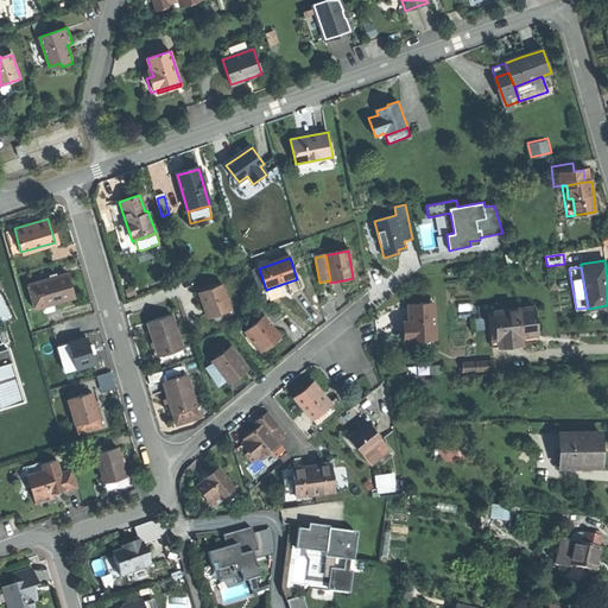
[(68,273),(57,277),(50,279),(27,285),(35,310),(75,298),(71,286),(68,273)]
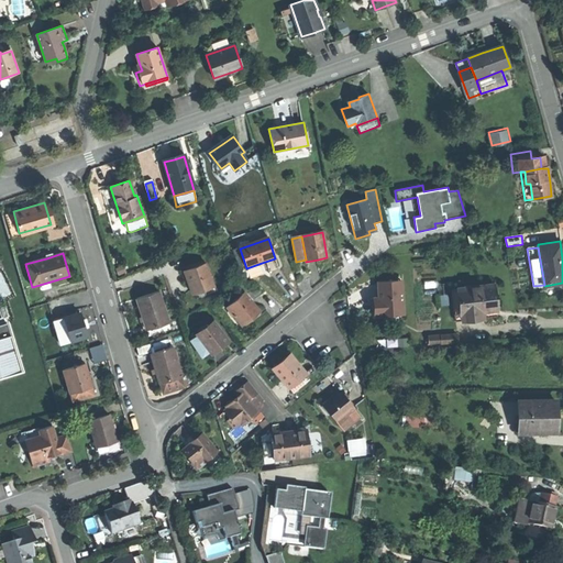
[(189,291),(212,284),(206,263),(183,269),(186,280),(189,291)]
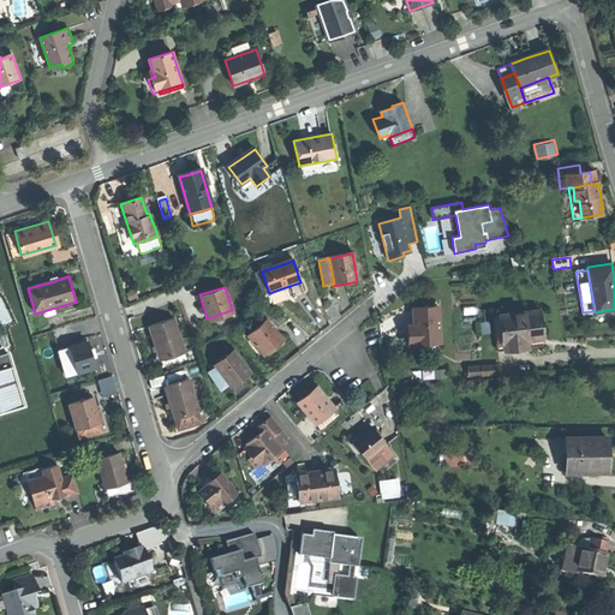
[(410,345),(442,342),(439,308),(413,309),(415,327),(408,327),(410,333),(410,345)]
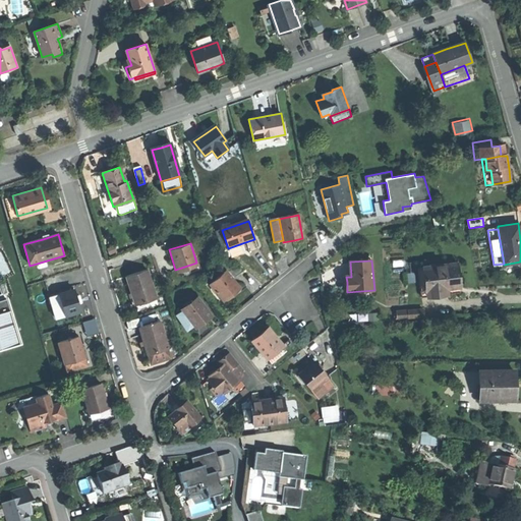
[(424,269),(429,298),(450,294),(449,289),(455,288),(462,287),(458,263),(424,269)]
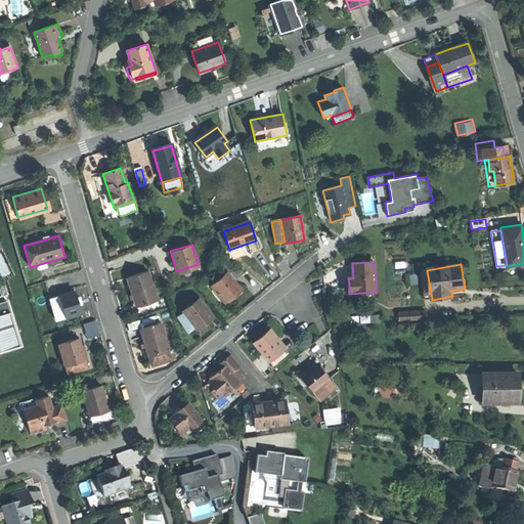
[(432,300),(427,270),(422,271),(427,301),(432,300)]
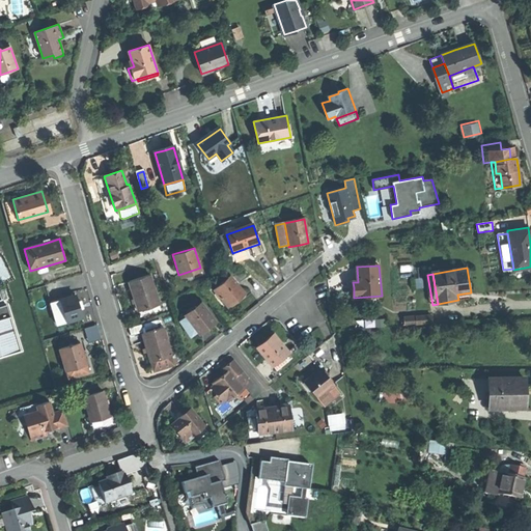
[(139,310),(160,304),(150,275),(130,282),(134,296),(139,310)]
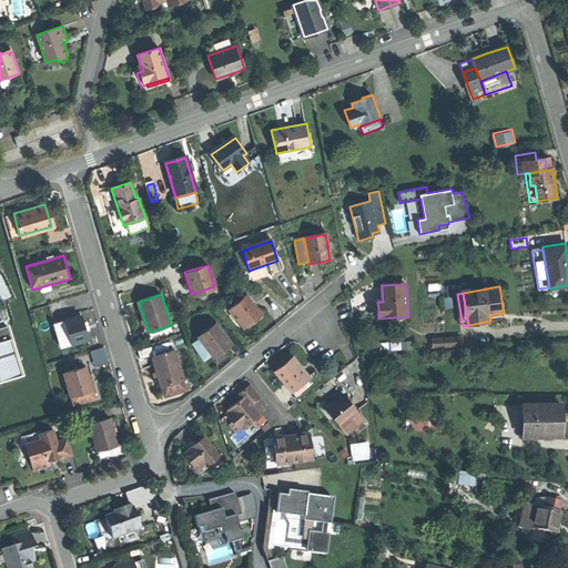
[(229,310),(244,328),(254,321),(263,314),(246,295),(229,310)]
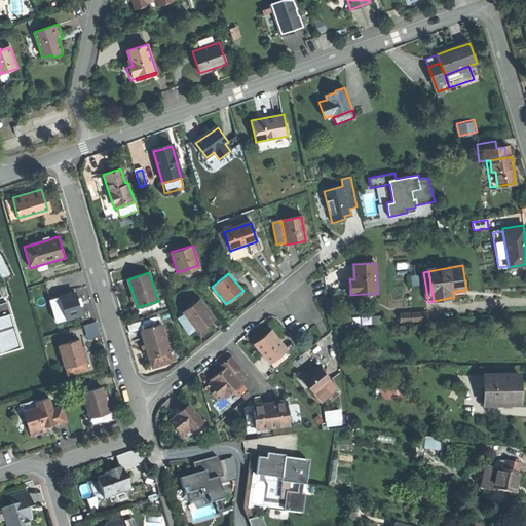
[(53,325),(81,316),(78,305),(74,293),(47,301),(53,325)]
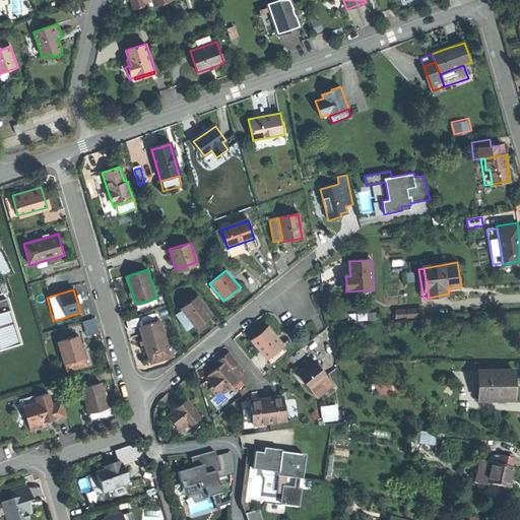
[(183,309),(197,326),(204,321),(211,314),(197,297),(183,309)]
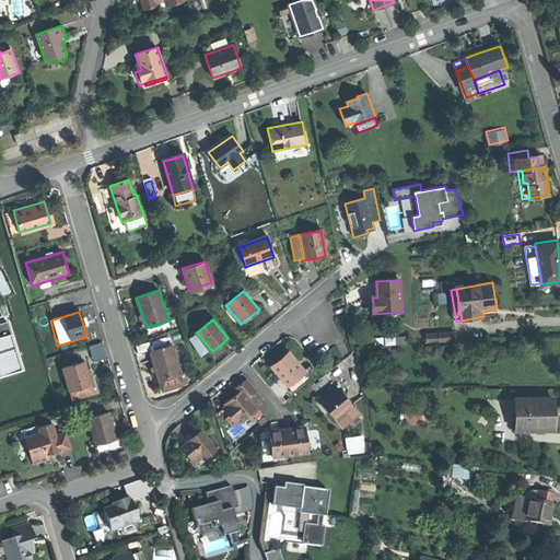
[(0,375),(24,368),(11,326),(0,328),(0,375)]
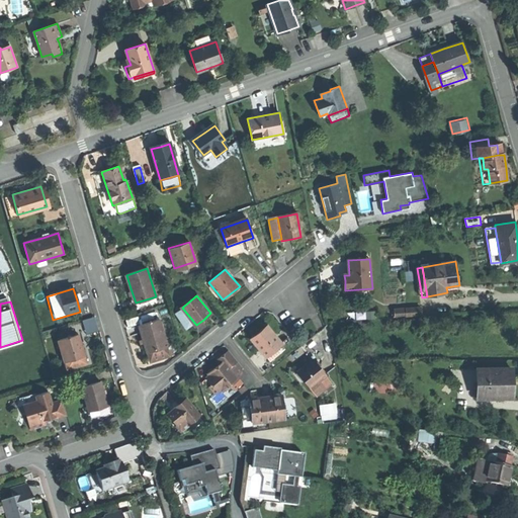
[(196,325),(182,308),(175,313),(189,331),(196,325)]
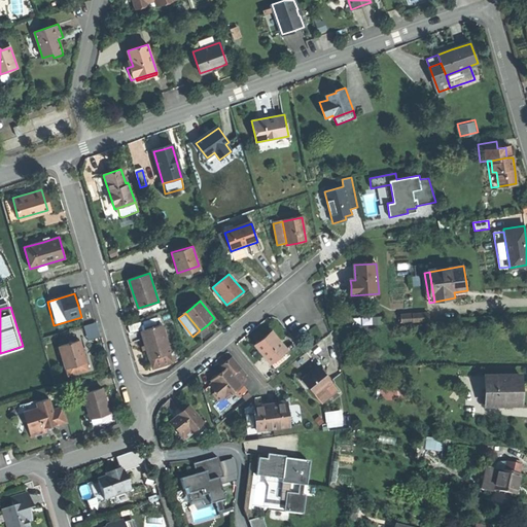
[(417,322),(432,321),(432,314),(417,315),(417,322)]
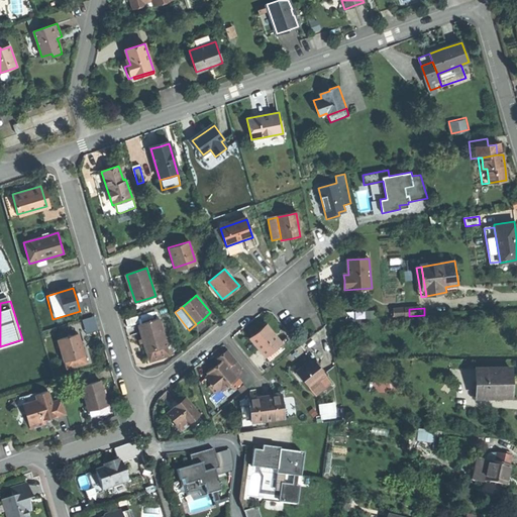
[(85,332),(97,328),(93,315),(81,318),(85,332)]
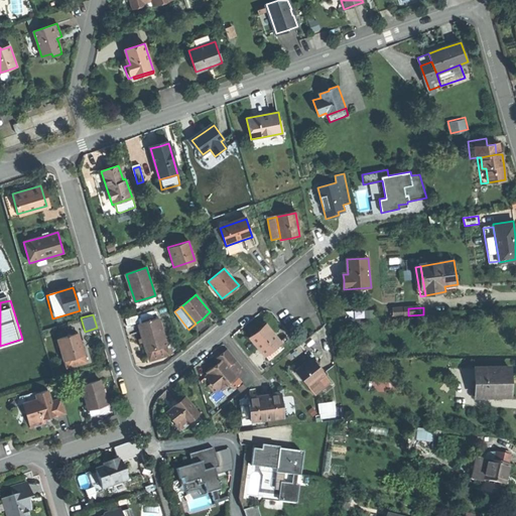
[(146,353),(167,347),(159,318),(138,325),(142,337),(146,353)]
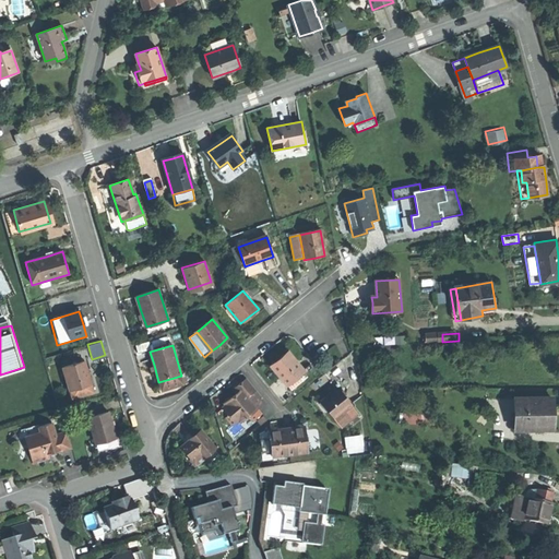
[(301,376),(307,371),(290,352),(283,358),(274,365),(290,384),(301,376)]
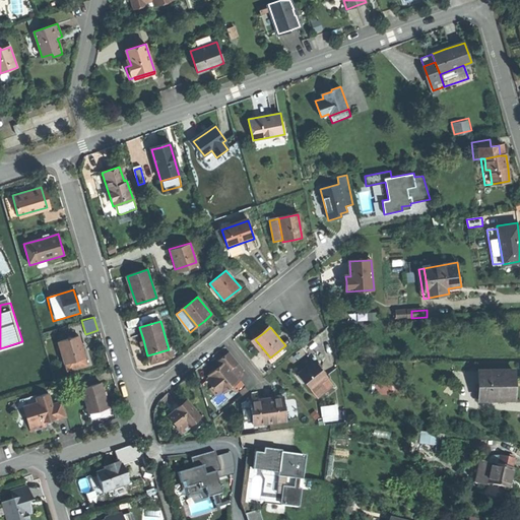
[(64,364),(85,358),(82,347),(78,335),(58,341),(64,364)]
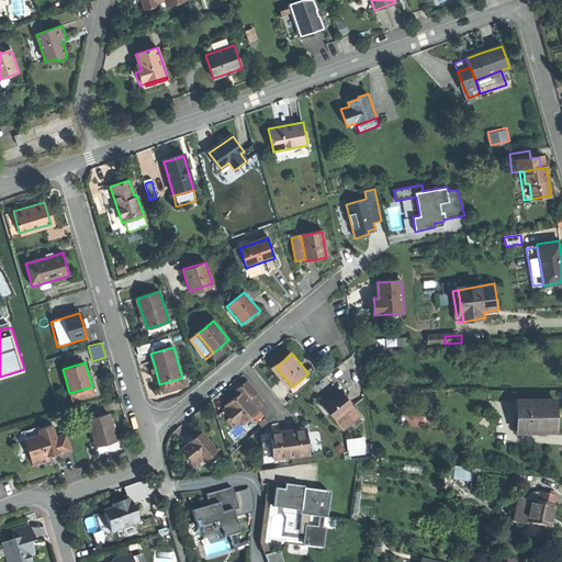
[(303,378),(292,386),(296,392),(307,383),(303,378)]
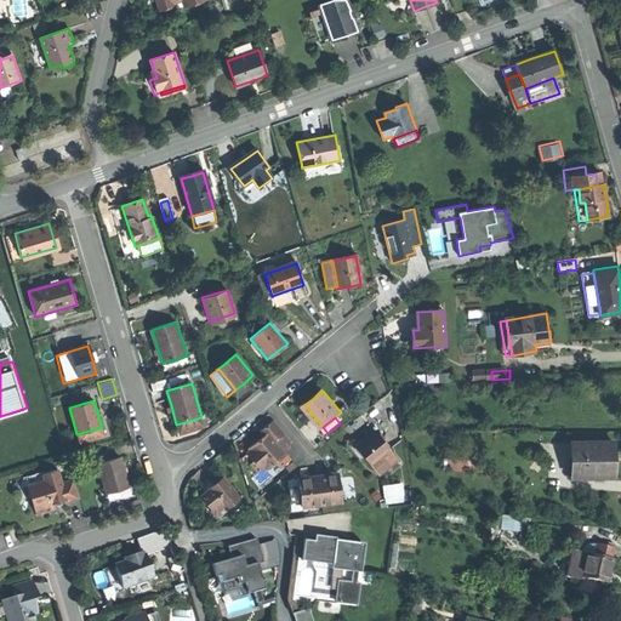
[(288,454),(296,448),(274,420),(260,431),(263,437),(269,432),(286,453),(288,454)]
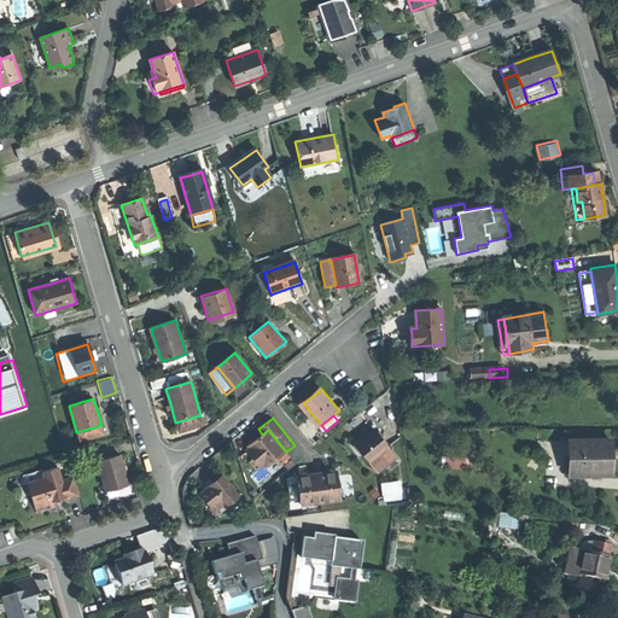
[(101,425),(76,432),(80,441),(104,433),(101,425)]
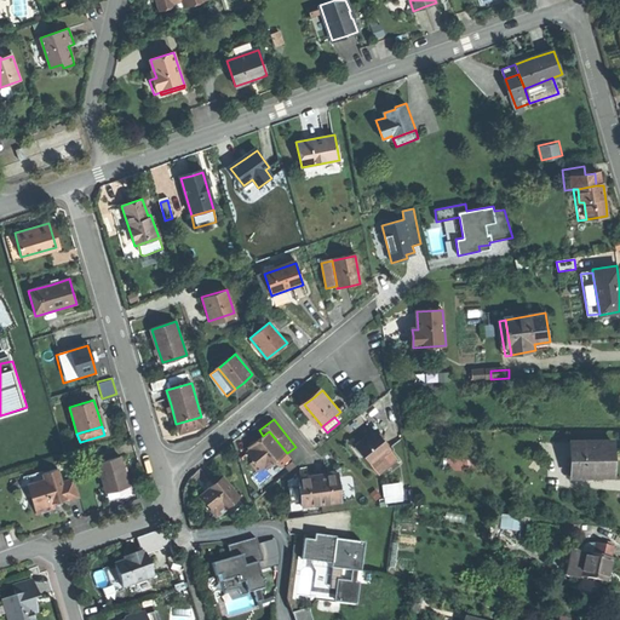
[(277,458),(286,452),(269,431),(263,436),(259,440),(250,447),(265,468),(269,465),(277,458)]
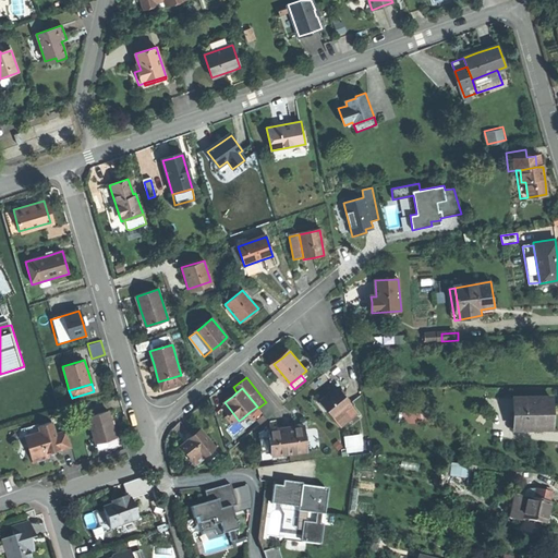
[(322,401),(341,426),(356,413),(350,405),(351,404),(344,396),(337,388),(322,401)]
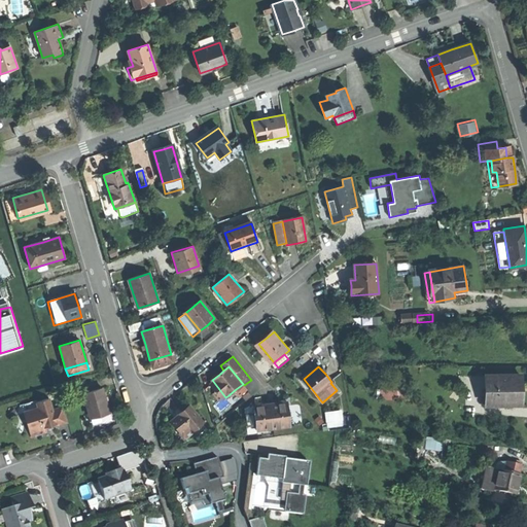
[(521,389),(521,375),(486,376),(487,406),(522,403),(521,389)]
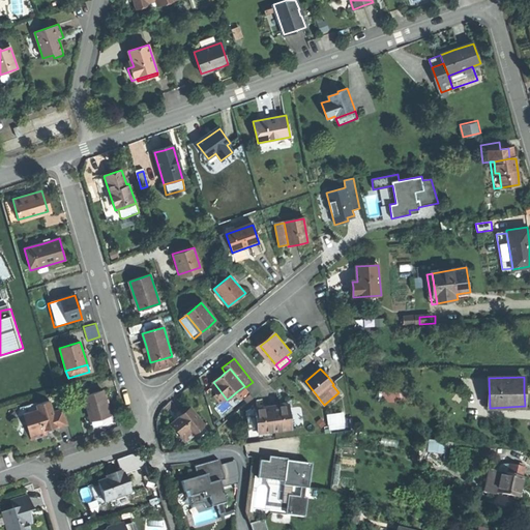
[(261,392),(253,382),(245,387),(251,393),(254,398),(261,392)]
